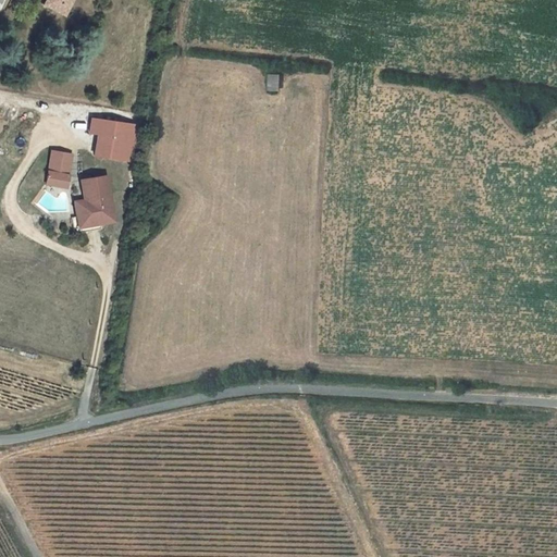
[(64,16),(67,11),(51,2),(51,0),(46,0),(44,4),(64,16)]
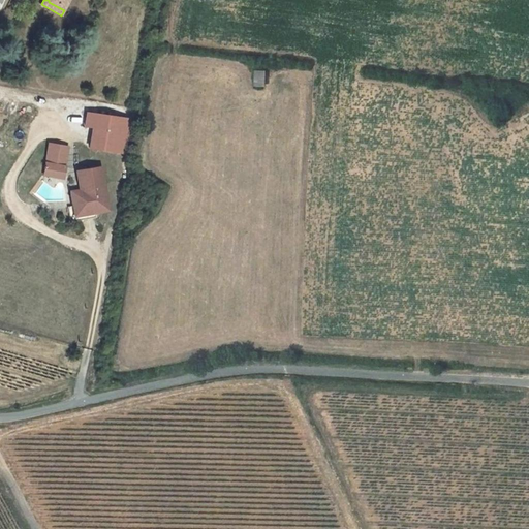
[(49,0),(49,2),(64,10),(69,0),(49,0)]
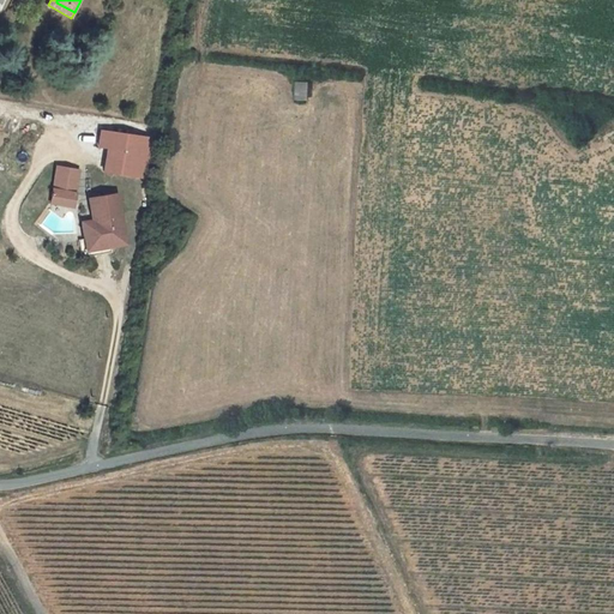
[(293,82),(293,101),(306,101),(306,83),(293,82)]
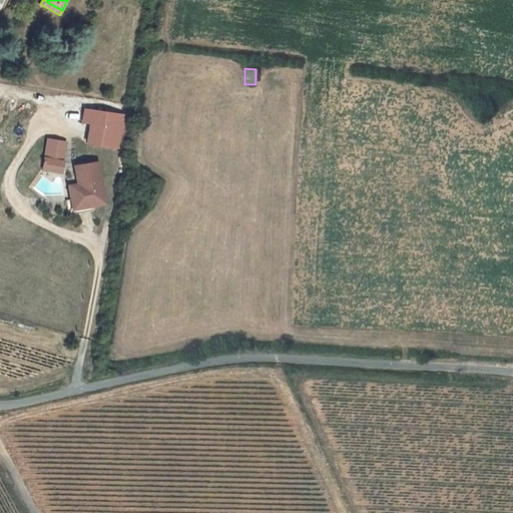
[(126,115),(94,109),(91,121),(99,123),(95,142),(120,147),(126,115)]
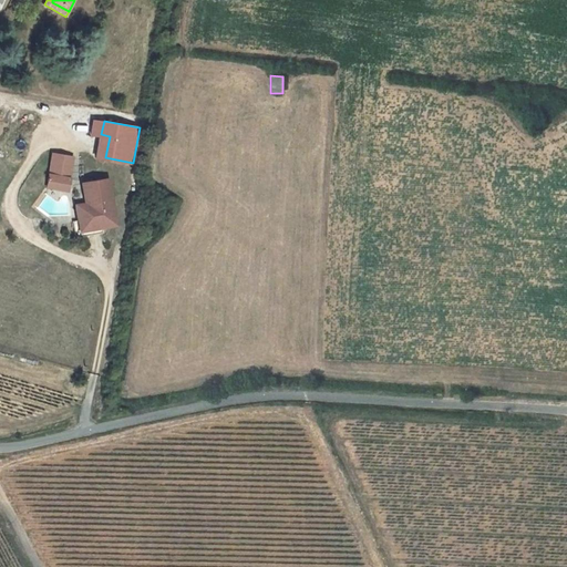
[(150,130),(140,127),(133,163),(144,165),(150,130)]
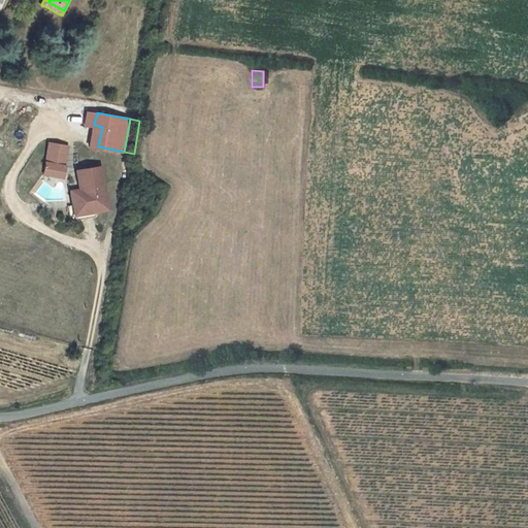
[(67,163),(69,147),(53,144),(50,160),(67,163)]
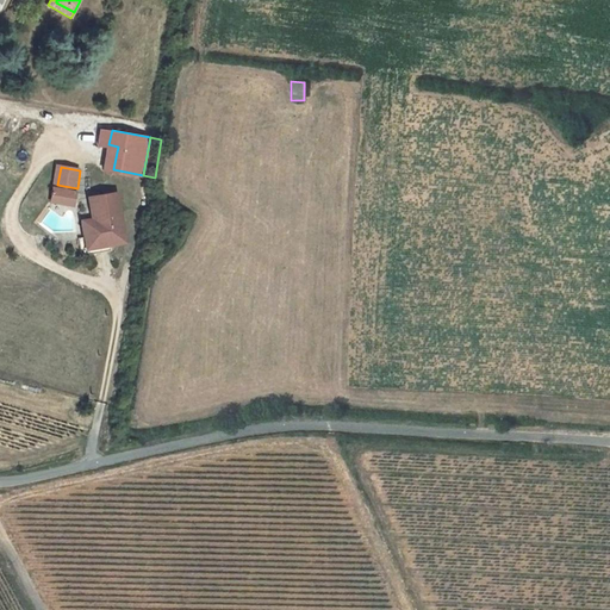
[(74,205),(78,193),(55,188),(53,201),(74,205)]
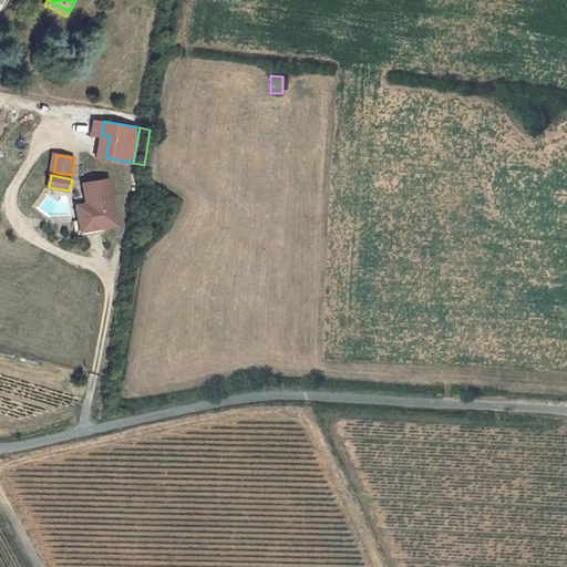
[(74,222),(76,238),(105,234),(104,228),(117,226),(110,179),(84,184),(88,205),(78,206),(80,222),(74,222)]
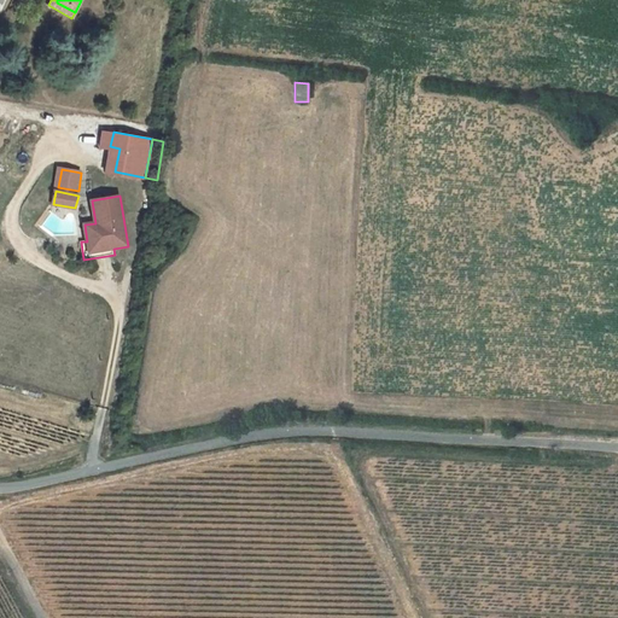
All buildings are outlined.
